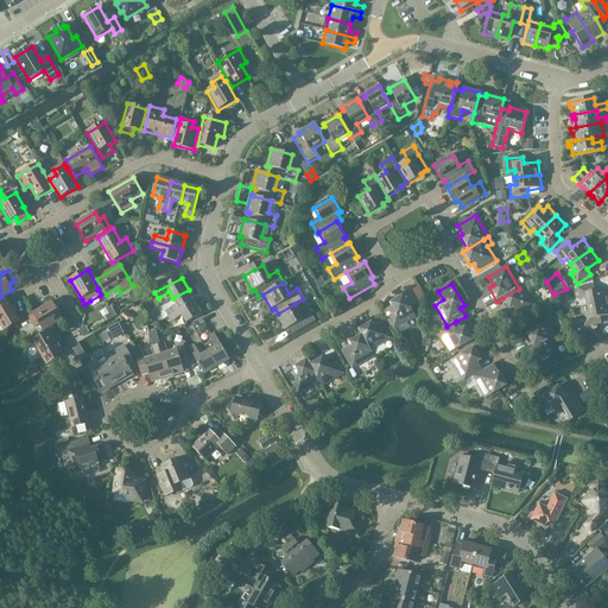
[(310,296),(320,291),(317,285),(308,289),(310,296)]
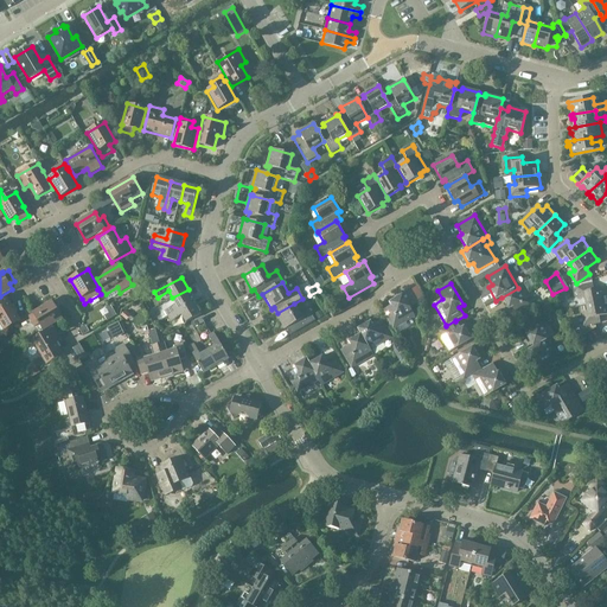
[(523,285),(518,288),(502,298),(509,311),(512,308),(517,317),(535,307),(523,285)]
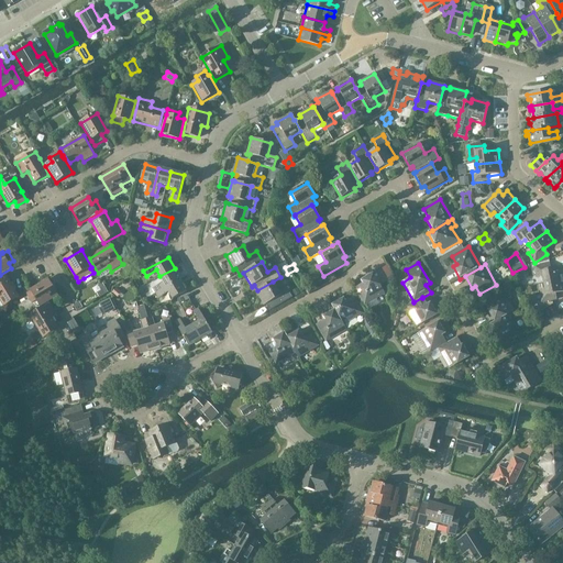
[(541,277),(543,285),(562,279),(562,267),(562,268),(550,271),(549,264),(534,267),(537,278),(541,277)]
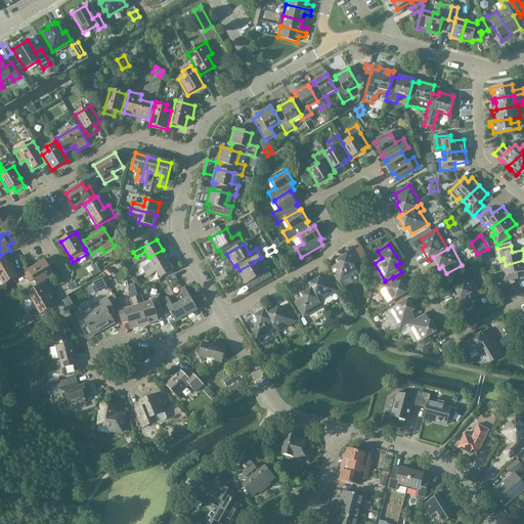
[(168,260),(163,250),(148,257),(153,264),(143,269),(145,273),(168,260)]
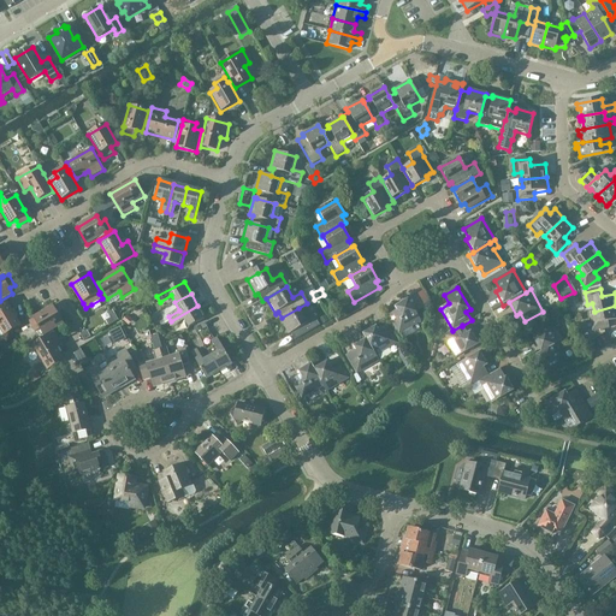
[(397,312),(389,317),(400,335),(421,321),(416,313),(425,308),(418,295),(395,307),(397,312)]
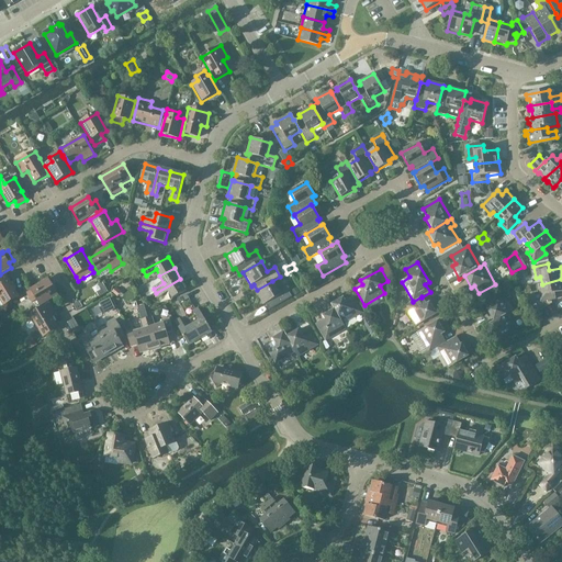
[(0,307),(20,296),(7,274),(0,277),(0,307)]
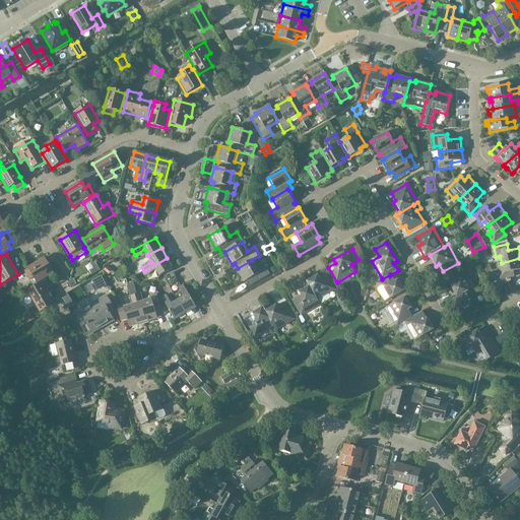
[(93,267),(101,264),(96,255),(89,259),(93,267)]
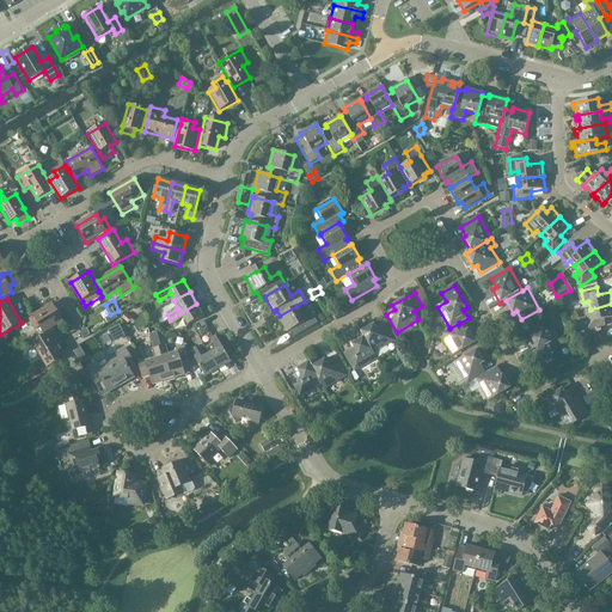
[(54,304),(34,316),(35,316),(30,319),(36,330),(41,326),(44,334),(63,322),(54,304)]
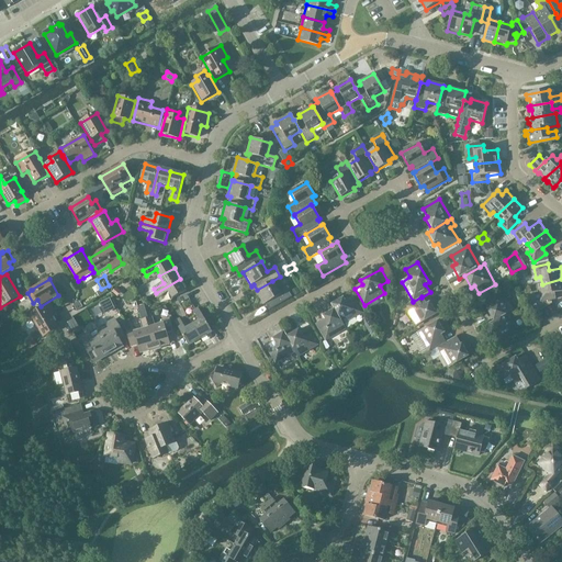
[(188,291),(180,279),(156,293),(159,298),(169,292),(172,300),(188,291)]
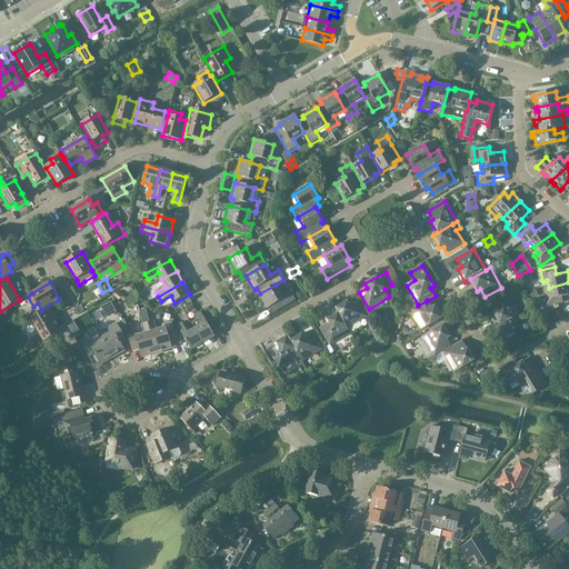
[(568,296),(568,282),(549,288),(550,293),(545,295),(547,306),(562,303),(561,298),(568,296)]
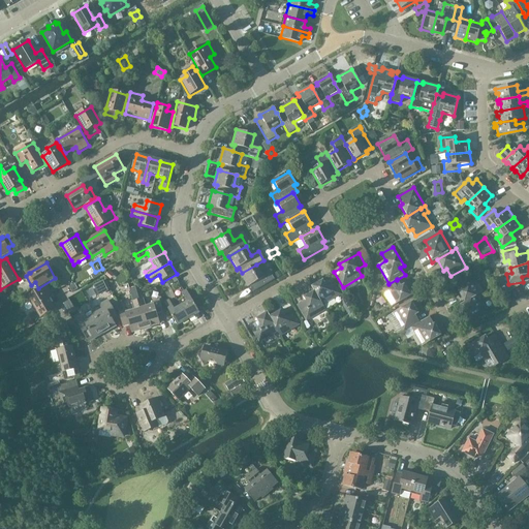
[(261,274),(256,265),(242,273),(239,275),(247,287),(249,286),(253,292),(275,280),(269,270),(261,274)]
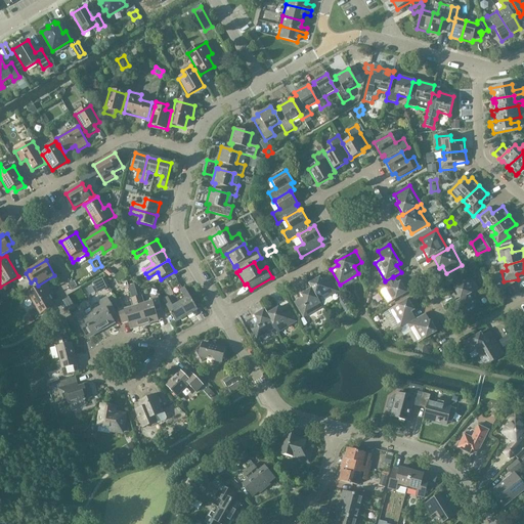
[(468,271),(452,280),(456,288),(453,290),(460,300),(460,301),(474,293),(478,291),(468,271)]
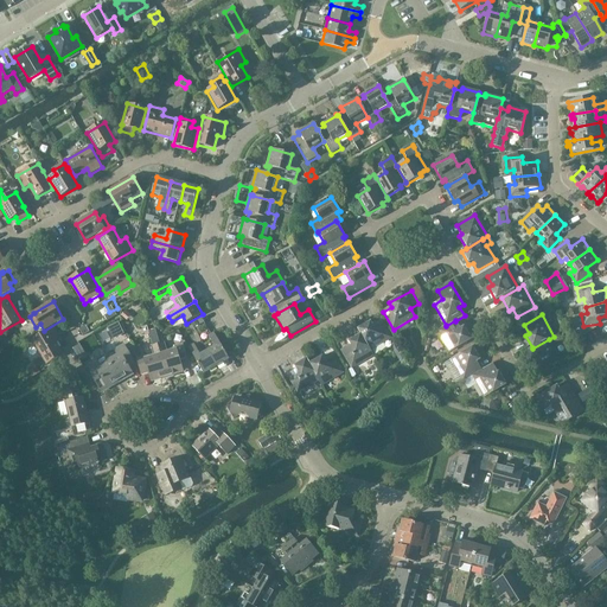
[(446,326),(446,325),(438,330),(451,351),(471,339),(464,327),(460,330),(455,321),(455,320),(446,326)]
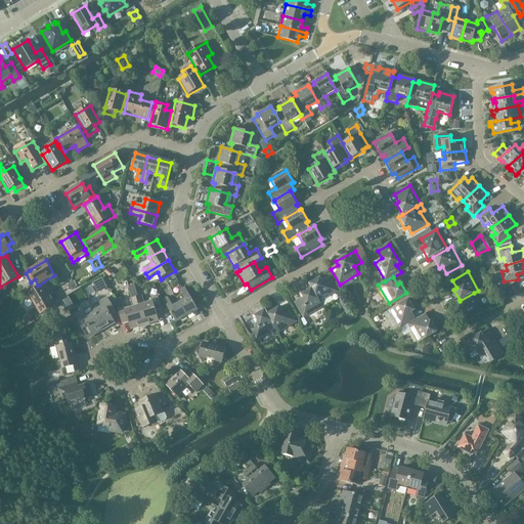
[(308,285),(310,290),(311,289),(319,303),(338,293),(330,277),(321,281),(319,278),(308,285)]
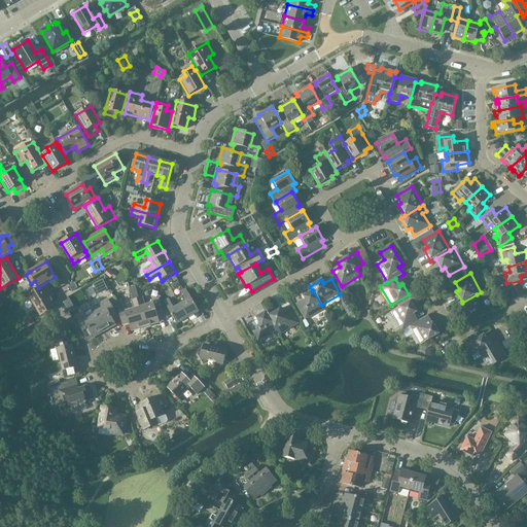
[(103,280),(94,284),(97,291),(99,289),(101,292),(107,289),(103,280)]
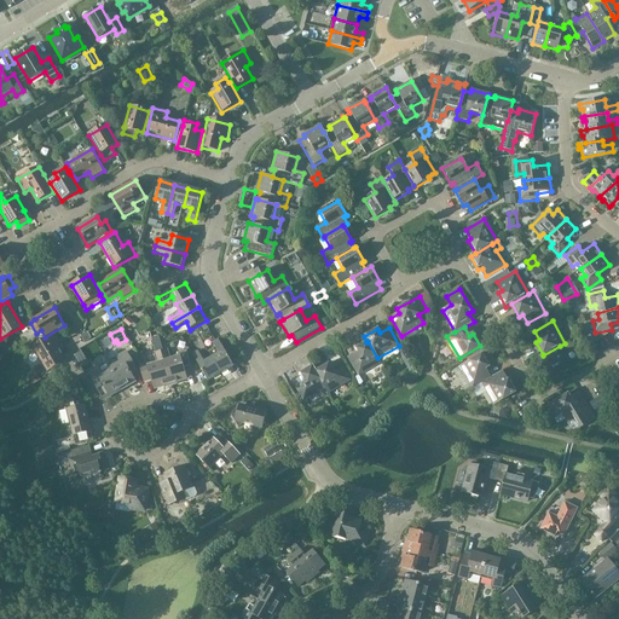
[(56,334),(34,346),(48,371),(65,362),(58,350),(63,346),(56,334)]
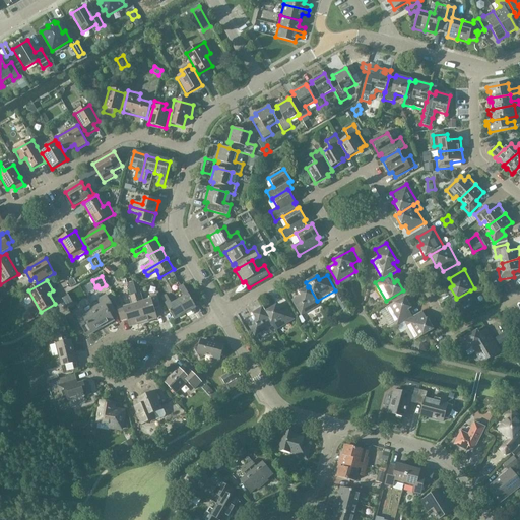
[(185,298),(179,302),(186,314),(196,308),(184,285),(180,287),(185,298)]
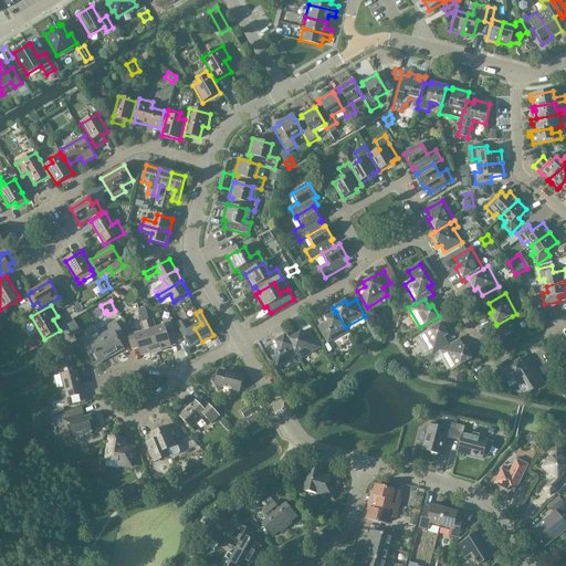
[(336,312),(335,313),(324,320),(325,323),(317,327),(327,344),(348,332),(345,327),(336,312)]
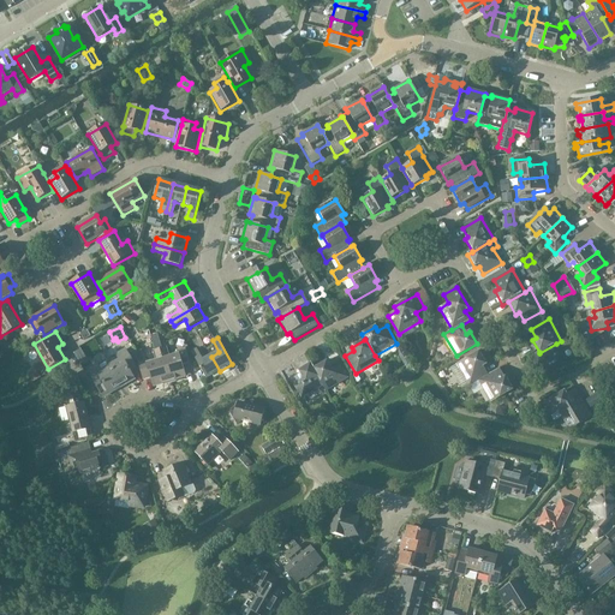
[(539,353),(539,352),(533,356),(542,369),(545,366),(550,376),(569,365),(556,344),(539,353)]
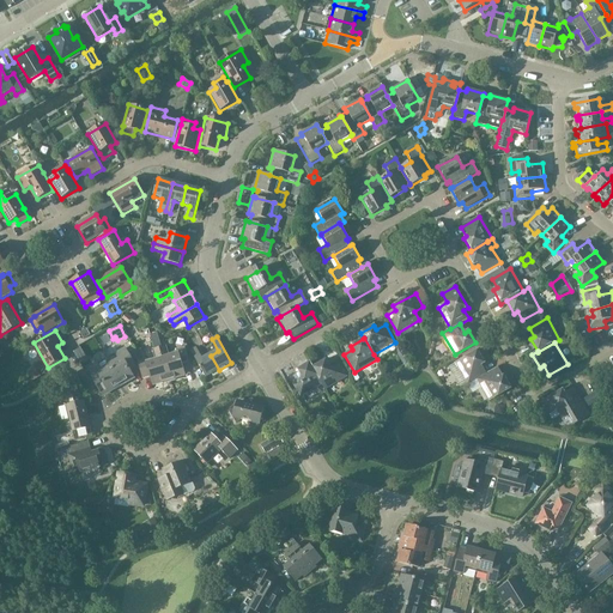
[(159,349),(170,381),(186,376),(183,368),(190,365),(184,349),(177,351),(178,353),(170,356),(168,346),(159,349)]
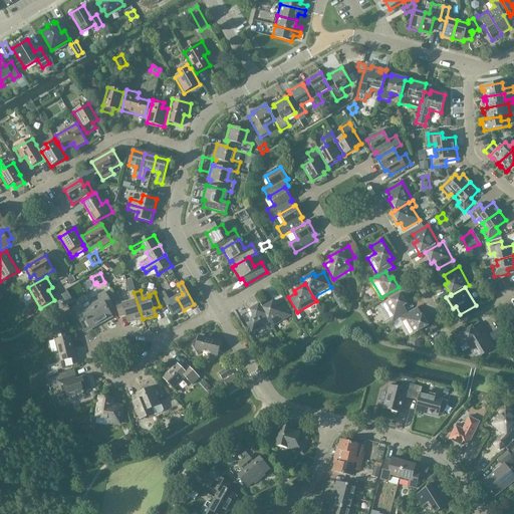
[(173,317),(184,310),(177,298),(171,301),(165,291),(160,294),(173,317)]
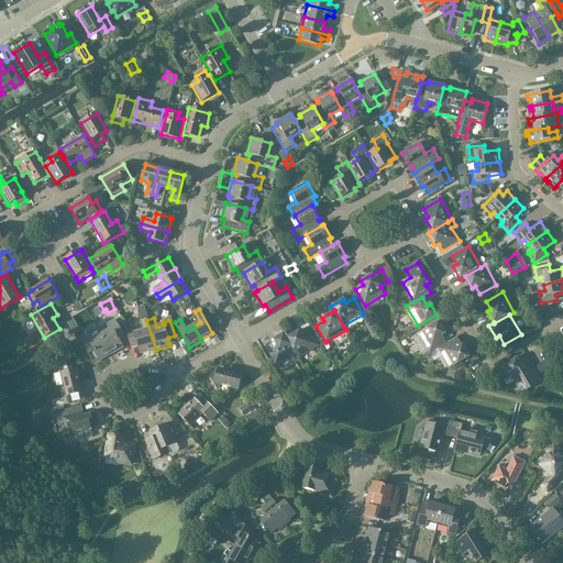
[(75,320),(68,323),(74,333),(80,330),(75,320)]
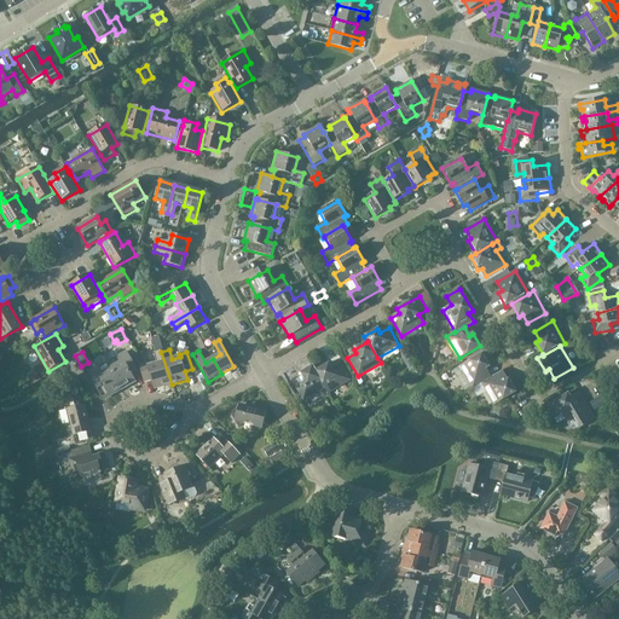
[(127,352),(119,357),(116,358),(114,358),(111,359),(109,363),(123,388),(136,381),(132,374),(138,370),(127,352)]
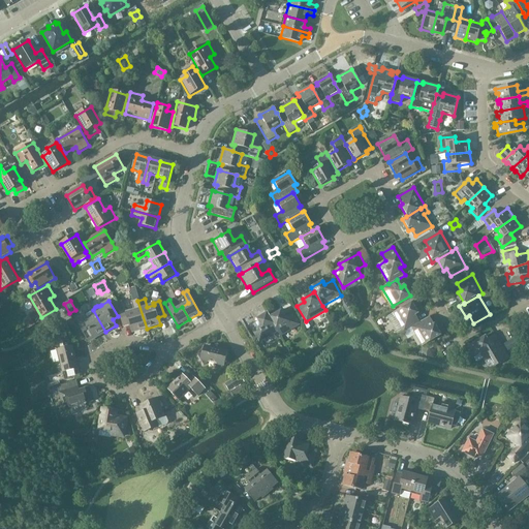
[(134,311),(127,313),(123,302),(116,304),(124,328),(130,325),(132,333),(147,329),(137,301),(131,303),(134,311)]
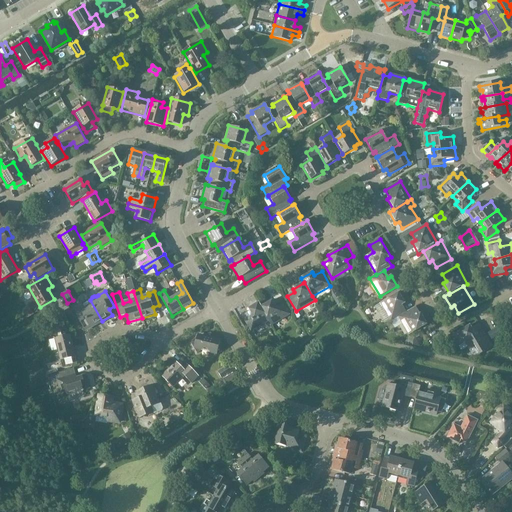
[(396,319),(398,318),(398,317),(406,313),(402,306),(405,304),(398,293),(380,303),(391,322),(396,319)]
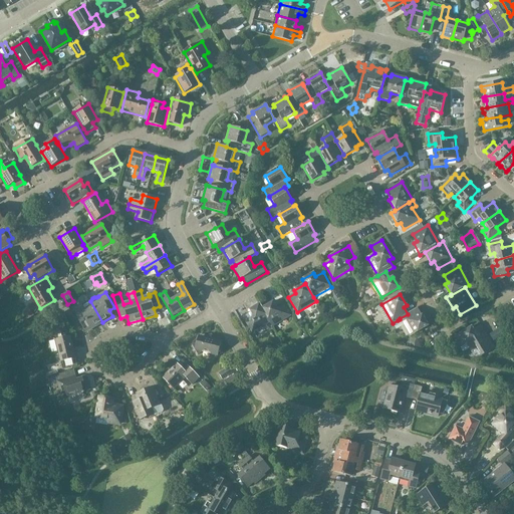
[(273,302),(262,308),(270,322),(269,322),(272,327),(291,316),(282,300),(274,305),(273,302)]
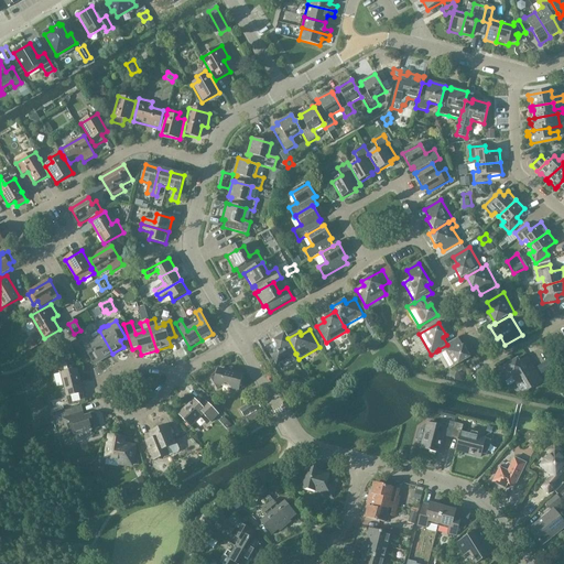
[(90,335),(82,340),(91,357),(95,364),(100,361),(112,354),(99,331),(97,332),(96,332),(94,332),(91,333),(90,335)]
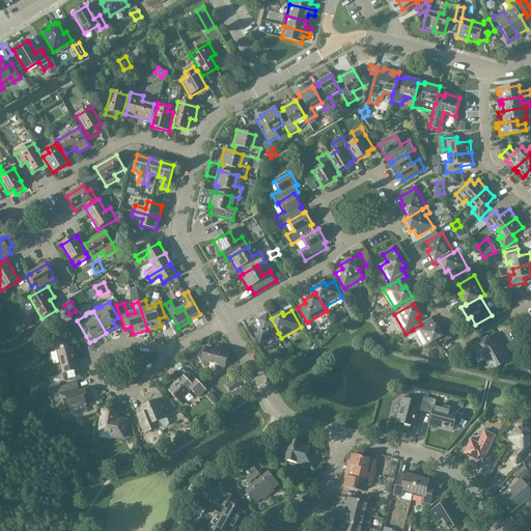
[(260,343),(278,333),(279,333),(271,318),(268,313),(256,320),(258,324),(250,328),(260,343)]
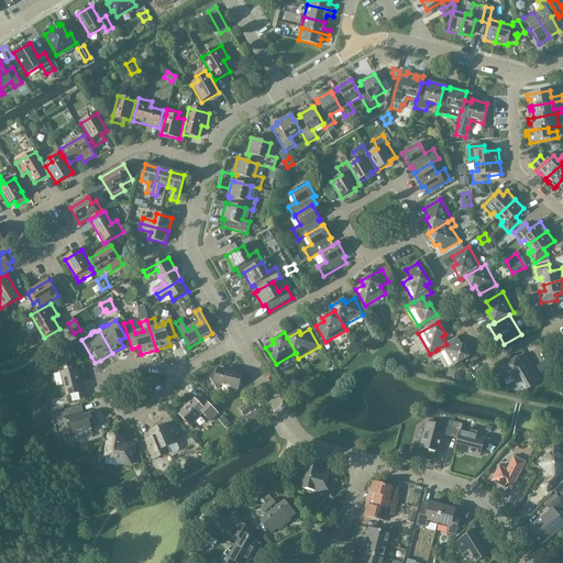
[(456,339),(446,344),(438,349),(438,350),(450,370),(470,357),(463,345),(461,346),(456,339)]
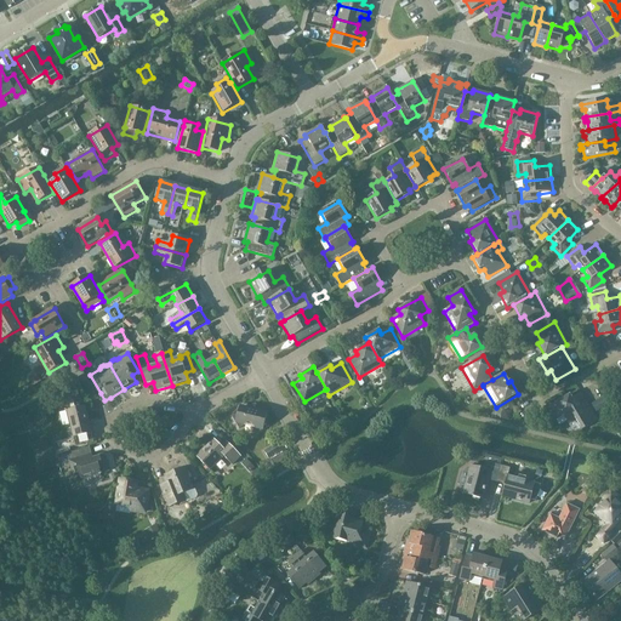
[(480,387),(474,391),(479,398),(485,394),(480,387)]
